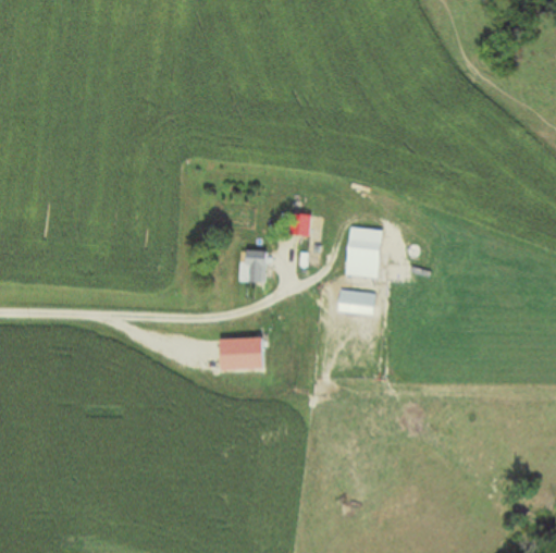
[(298,235),(310,235),(310,217),(298,216),(298,235)]
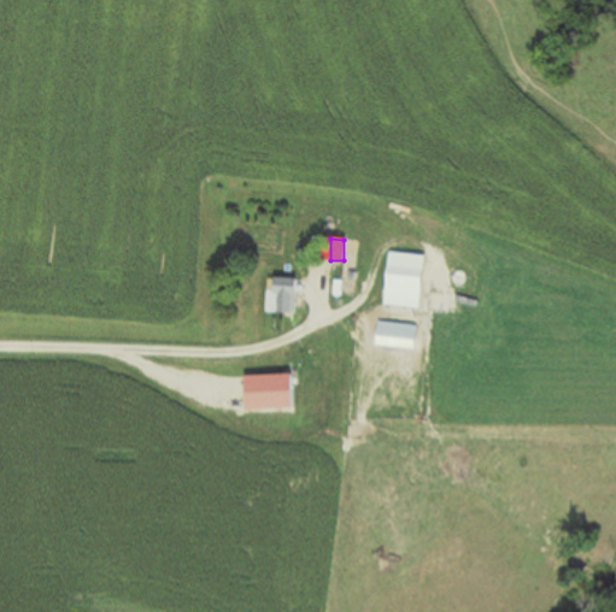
[(382,304),(417,306),(421,254),(385,252),(382,304)]
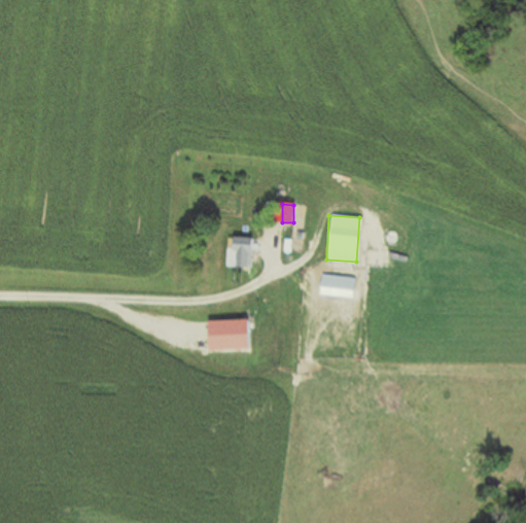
[(225,266),(249,269),(253,239),(229,236),(225,266)]
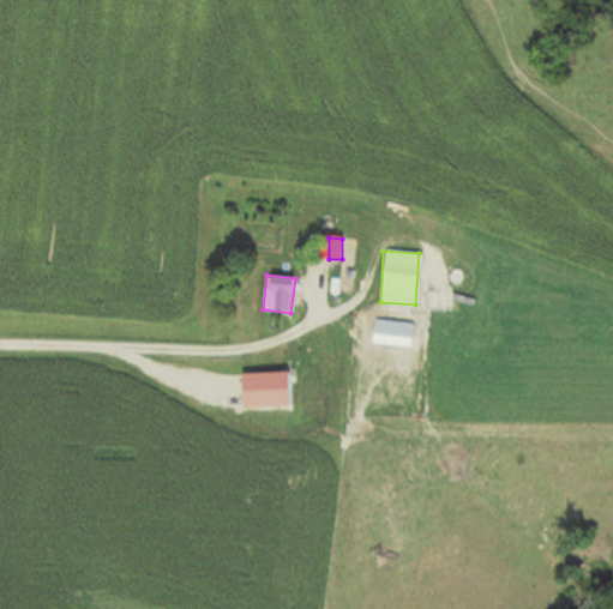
[(370,342),(409,348),(413,323),(373,318),(370,342)]
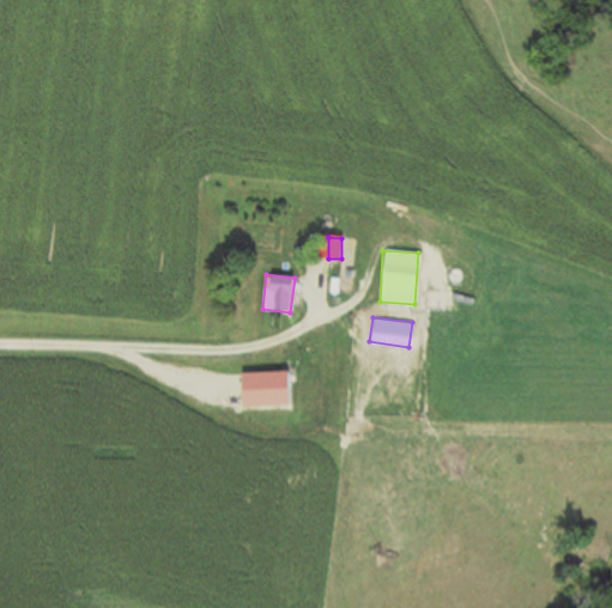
[(237,406),(288,406),(288,371),(237,371),(237,406)]
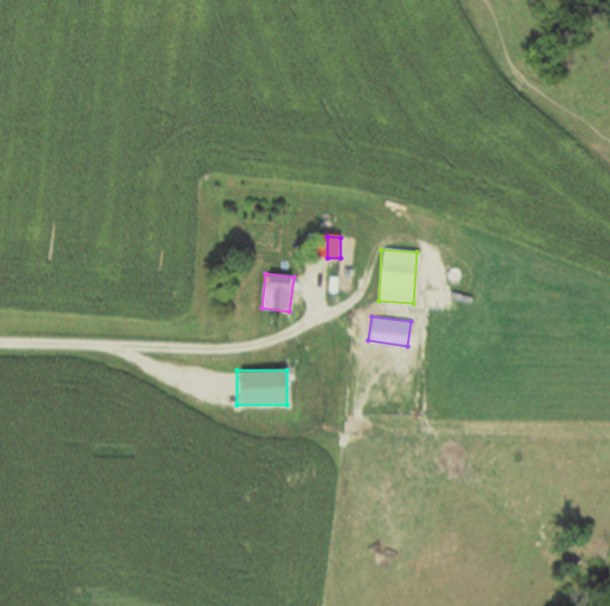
All buildings are outlined.
